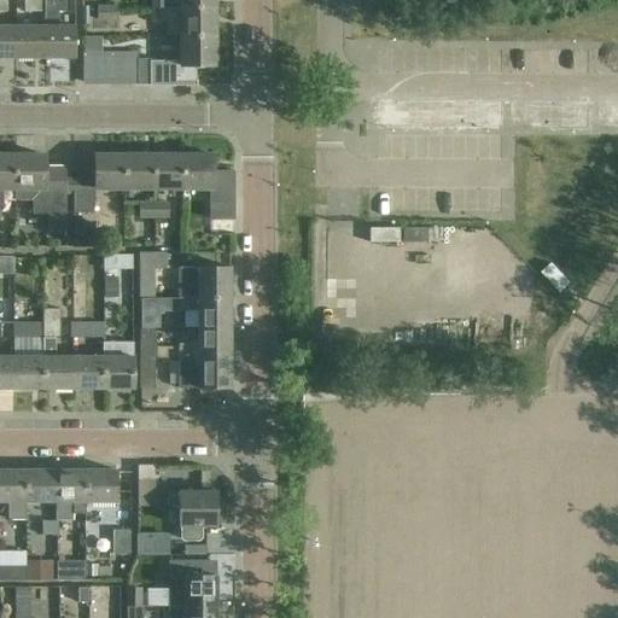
[(0,0),(0,58),(16,58),(16,27),(1,27),(1,12),(7,12),(7,0),(0,0)]
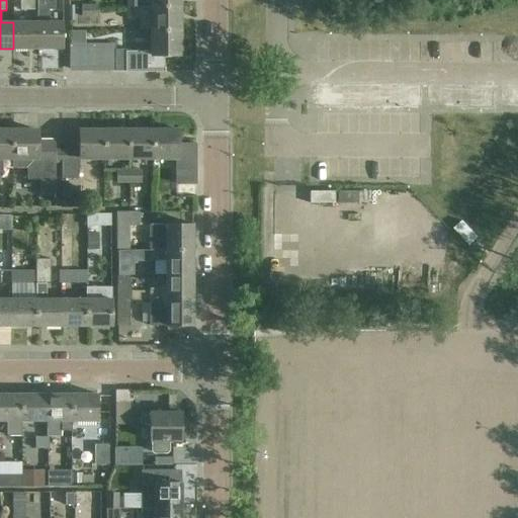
[(38,10),(38,0),(20,0),(21,10),(38,10)]
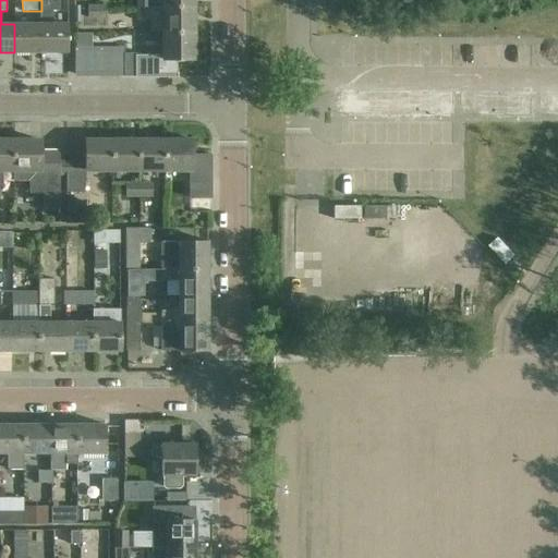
[(41,0),(41,11),(41,24),(41,52),(68,52),(68,24),(52,24),(52,11),(59,11),(59,0),(41,0)]
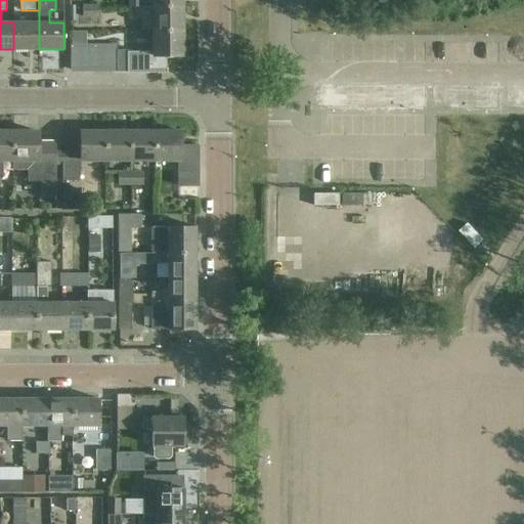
[(99,5),(83,5),(83,18),(100,17),(99,5)]
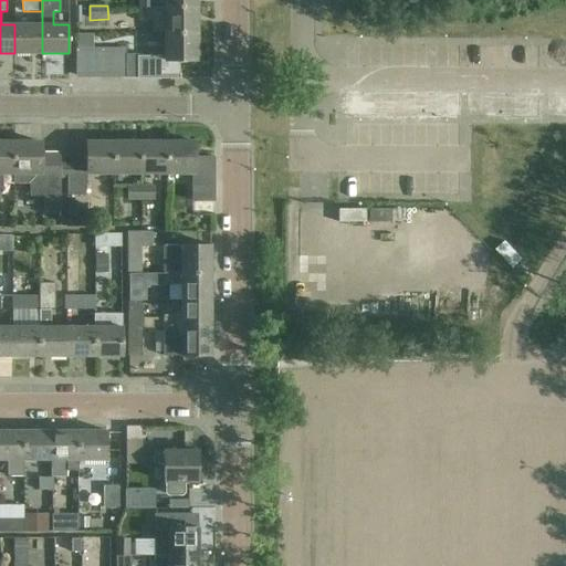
[(152,21),(153,33),(196,33),(196,7),(165,7),(154,7),(138,8),(138,21),(152,21)]
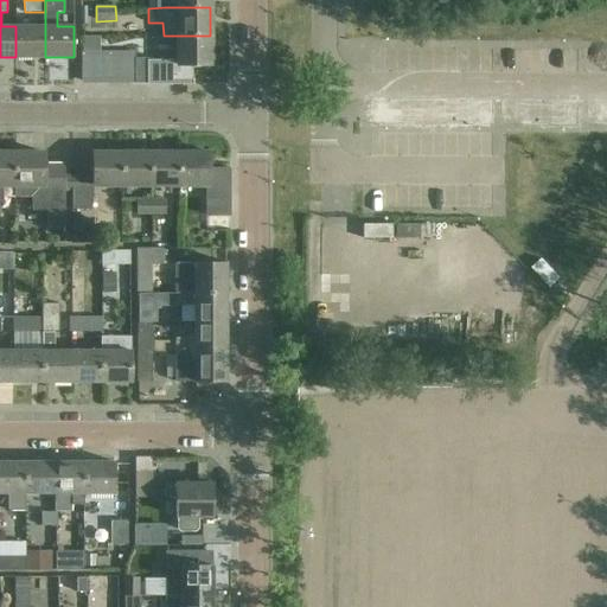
[(16,26),(16,57),(45,57),(45,26),(16,26)]
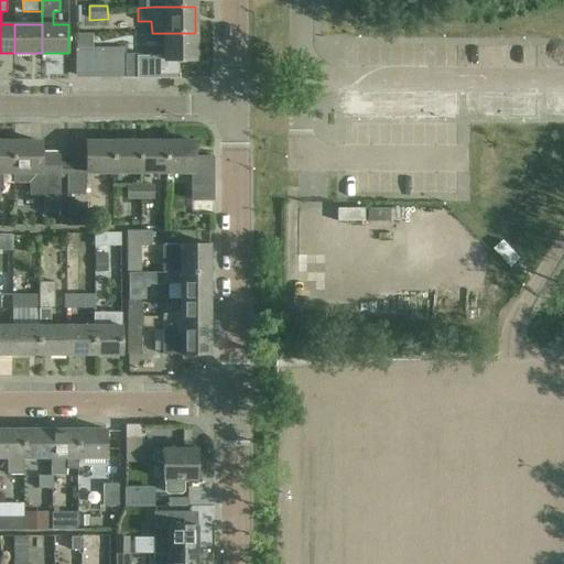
[(137,78),(174,78),(174,61),(195,61),(195,33),(152,33),(152,35),(164,35),(165,56),(137,56),(137,78)]
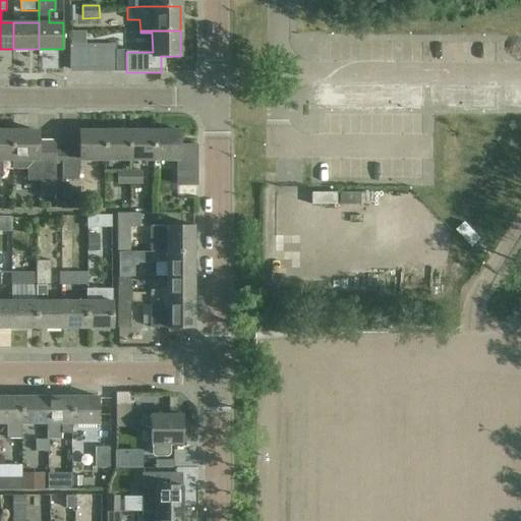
[(72,45),(82,45),(82,32),(72,32),(72,45)]
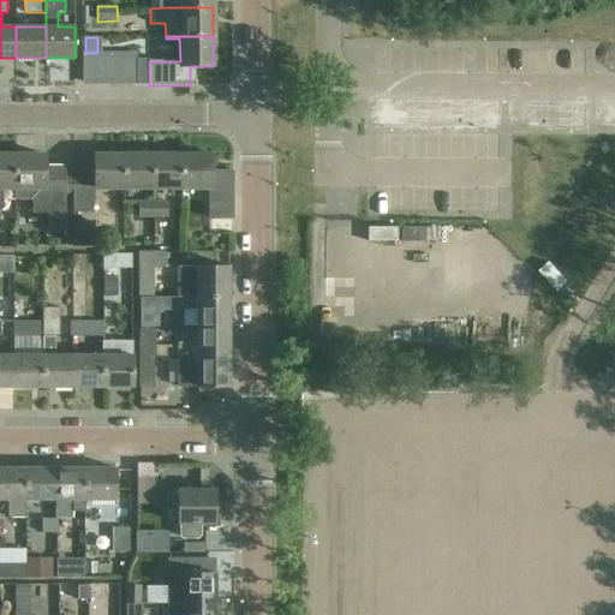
[(97,83),(97,54),(97,53),(85,53),(85,83),(97,83)]
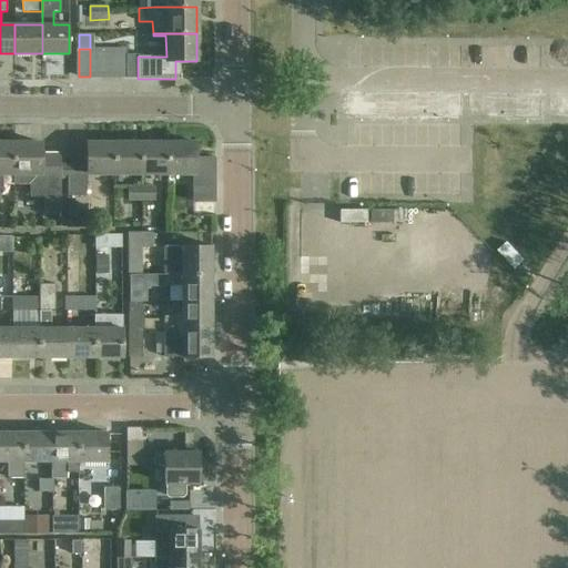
[(101,77),(102,50),(90,50),(90,77),(101,77)]
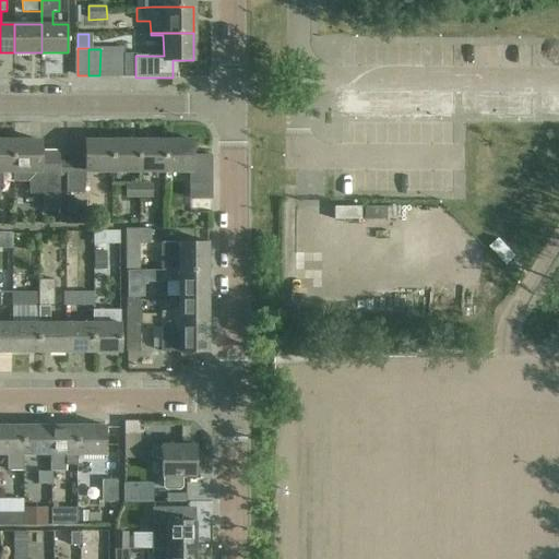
[(111,75),(111,49),(100,49),(99,75),(111,75)]
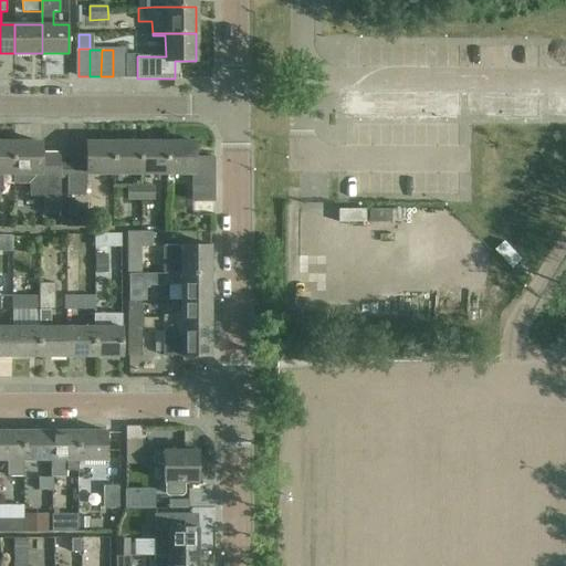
[(124,76),(124,54),(124,51),(113,50),(113,76),(124,76)]
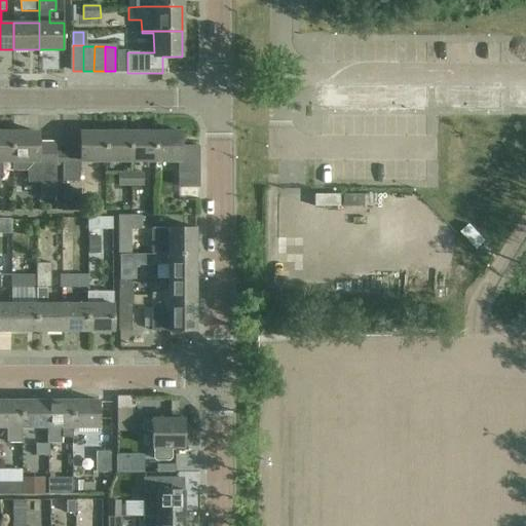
[(0,132),(0,174),(1,174),(2,174),(2,161),(11,161),(11,132),(0,132)]
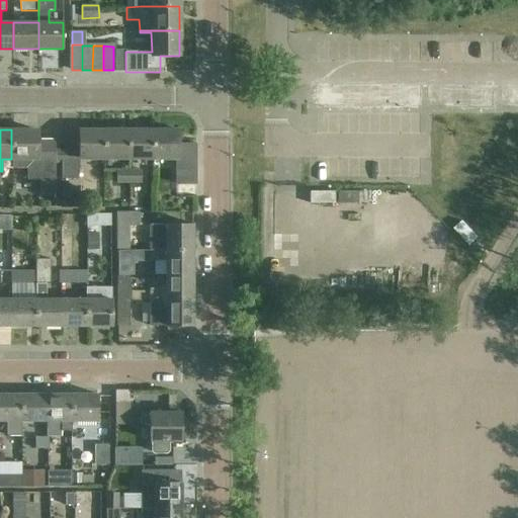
[(26,179),(40,179),(40,193),(54,193),(55,140),(36,140),(37,130),(11,130),(11,159),(12,159),(13,168),(26,168),(26,179)]
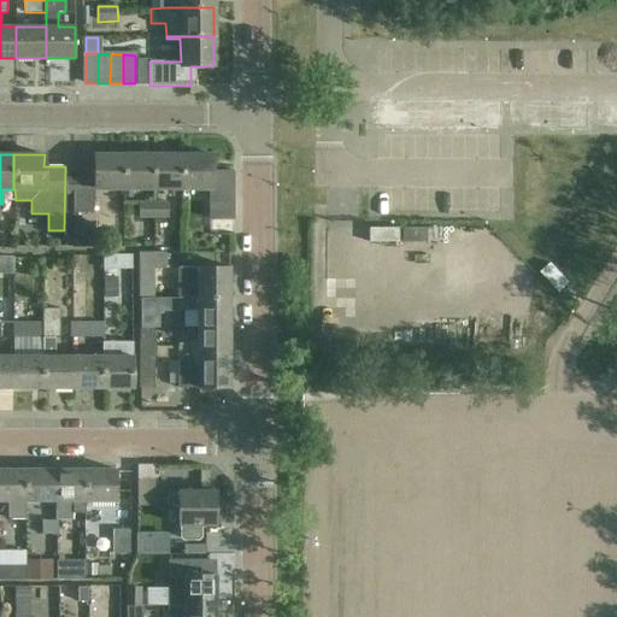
[(94,194),(94,189),(125,189),(124,156),(94,156),(94,180),(74,178),(74,213),(93,213),(93,194),(94,194)]
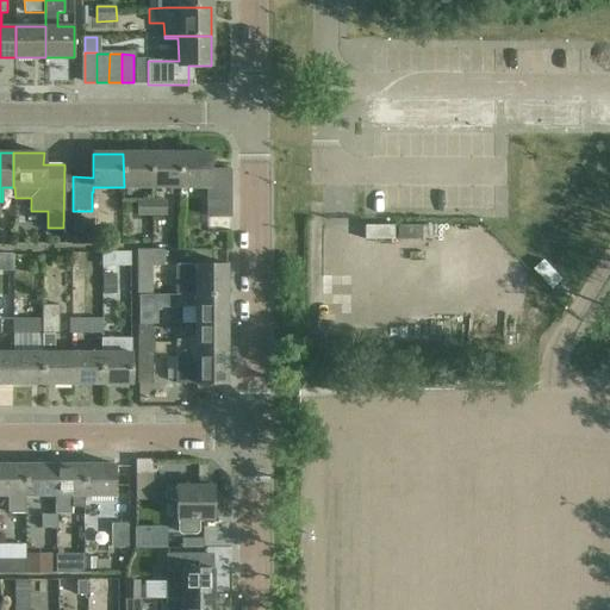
[(124,187),(153,187),(151,154),(123,154),(124,187)]
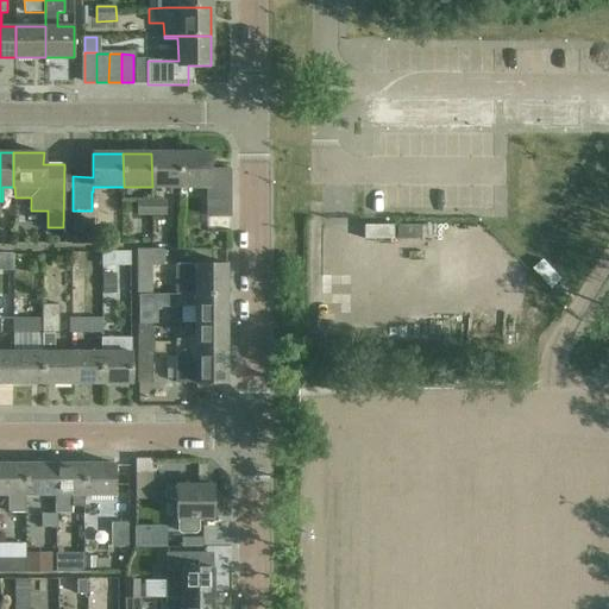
[(152,187),(181,187),(181,154),(151,154),(152,187)]
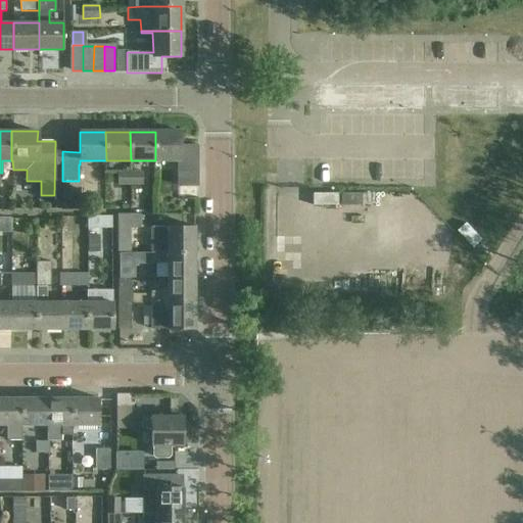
[(177,185),(197,185),(197,144),(179,144),(179,132),(155,132),(155,160),(177,160),(177,185)]
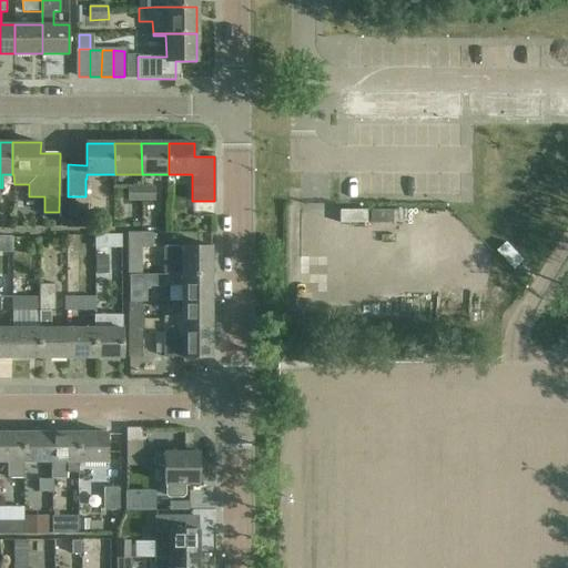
[(142,201),(142,186),(128,186),(128,201),(142,201)]
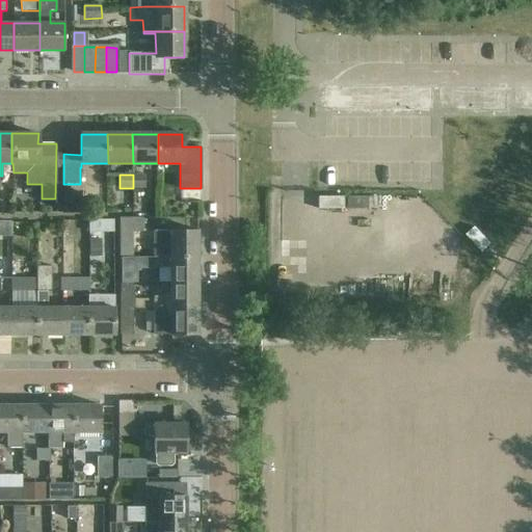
[(133,175),(133,188),(143,188),(145,188),(145,175),(133,175)]
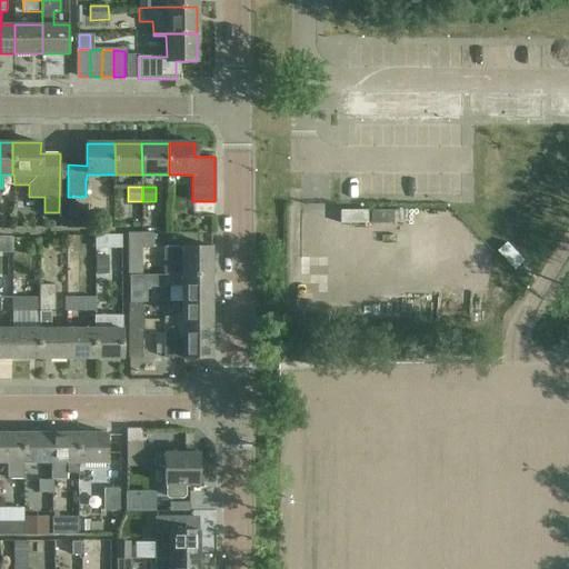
[(368,210),(340,210),(340,223),(368,223),(368,210)]
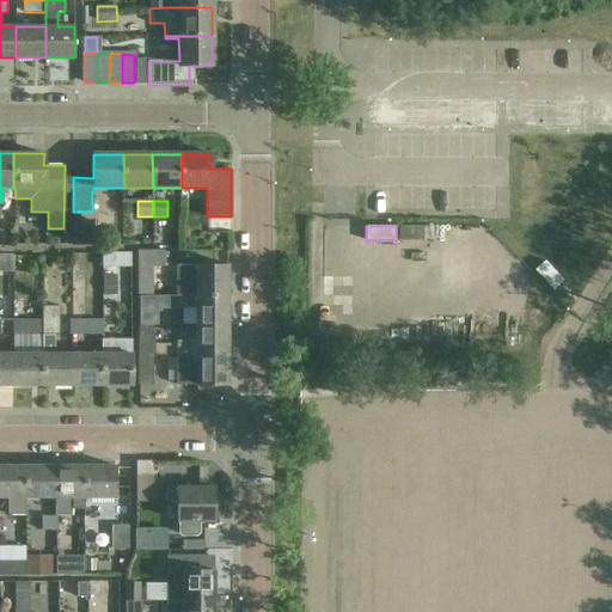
[(423,226),(399,226),(399,240),(423,240),(423,226)]
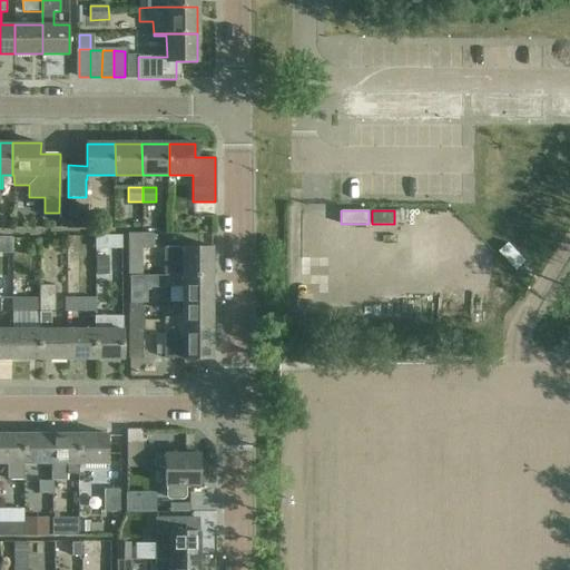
[(88,214),(69,213),(69,227),(88,227),(88,214)]
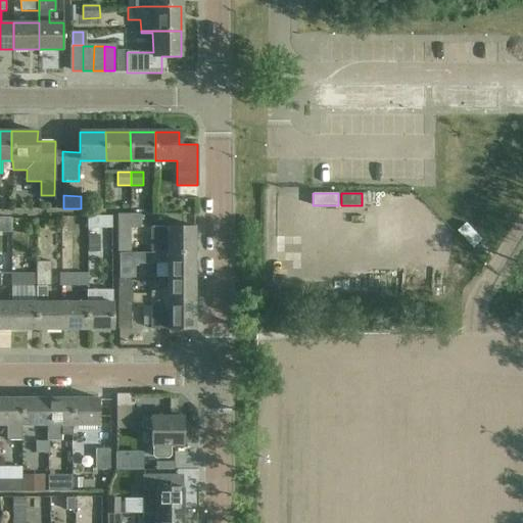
[(120,215),(120,253),(131,253),(131,229),(141,228),(141,215),(120,215)]
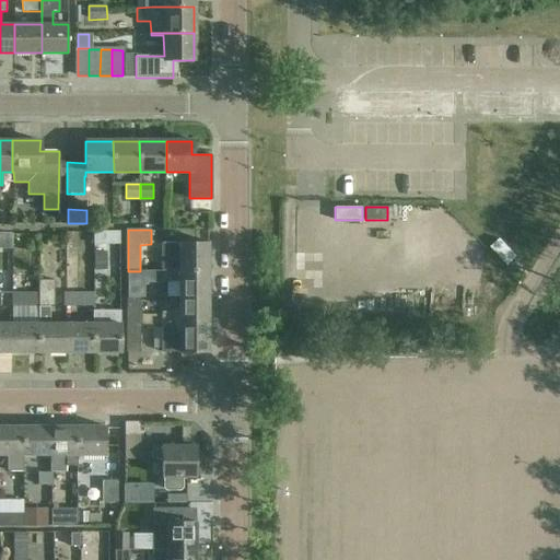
[(94,232),(94,245),(120,244),(120,232),(94,232)]
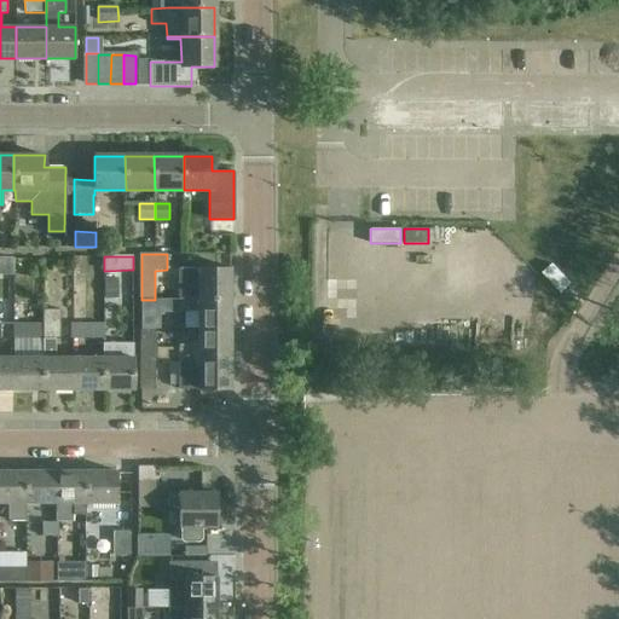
[(554,264),(544,272),(562,293),(572,284),(554,264)]
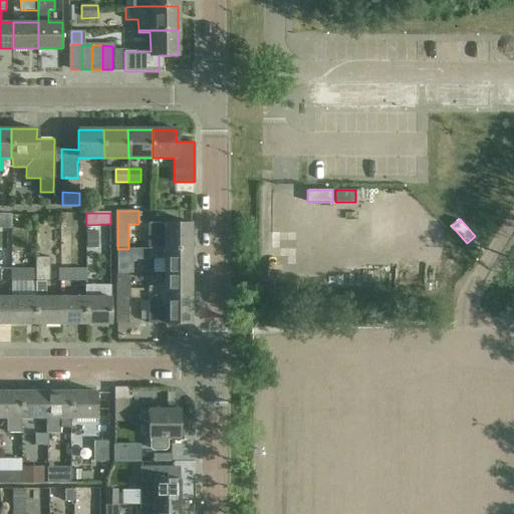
[(165,249),(190,249),(190,222),(165,222),(165,249)]
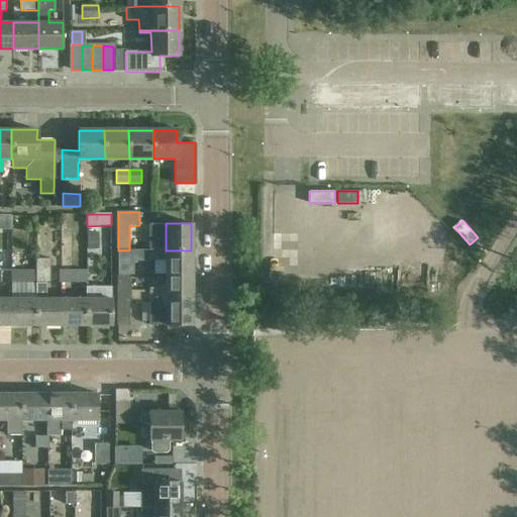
[(60,227),(61,240),(81,240),(80,226),(60,227)]
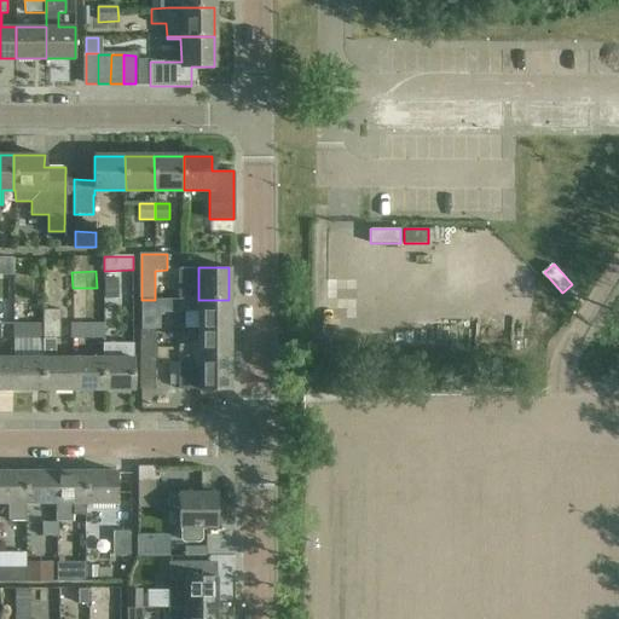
[(103,284),(131,284),(129,271),(103,271),(103,284)]
